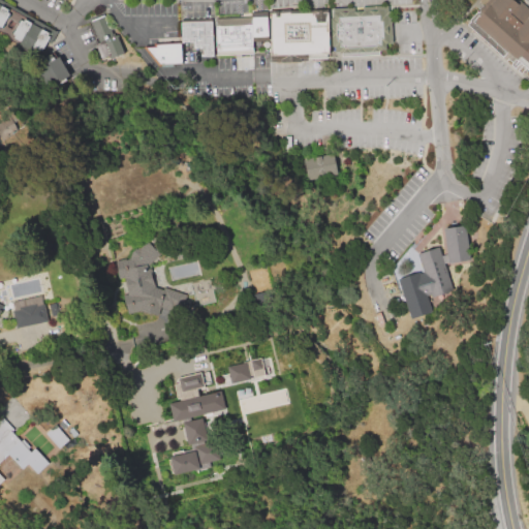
[(528,72),(474,24),(495,0),(510,0),(516,4),(519,0),(528,9),(528,72)]
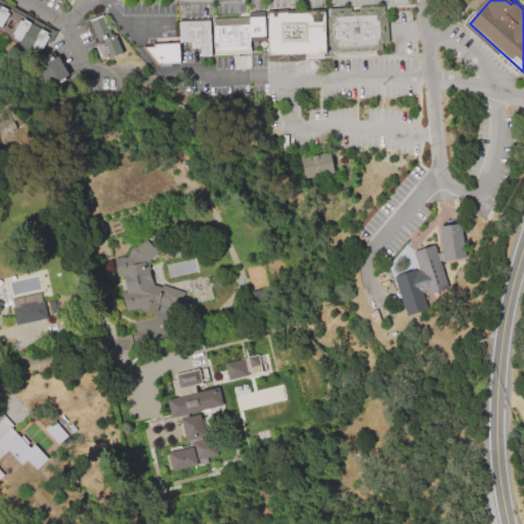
[(0,6),(1,5),(12,11),(3,28),(1,30),(0,29),(0,6)]
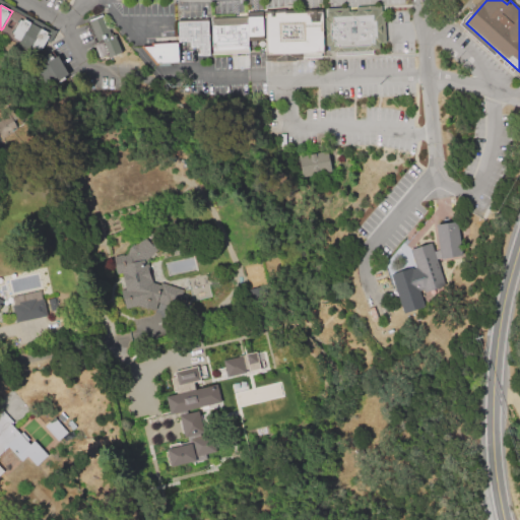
[(326,8),(382,6),(382,12),(384,12),(385,45),(379,45),(379,50),(373,50),(373,56),(336,57),(336,53),(330,53),(330,47),(325,47),(324,18),(327,18),(326,8)]
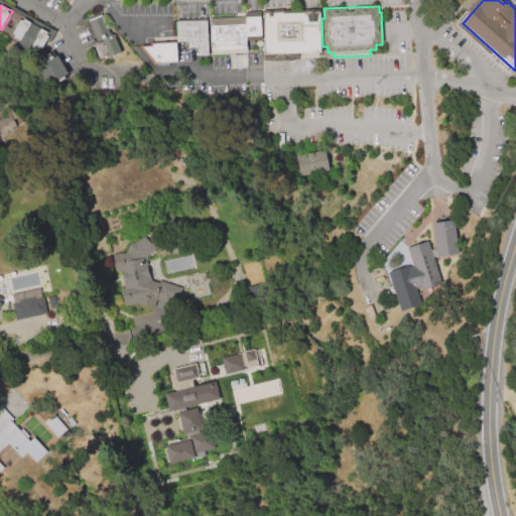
[(12,11),(21,16),(12,32),(3,27),(12,11)]
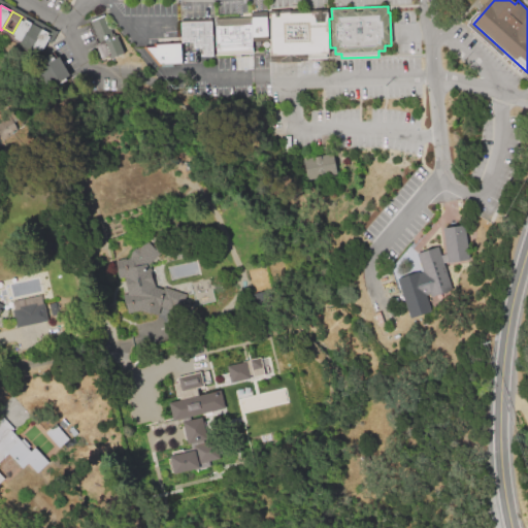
[(270,13),(328,12),(329,55),(326,55),(327,60),(306,60),(306,55),(271,56),(270,13)]
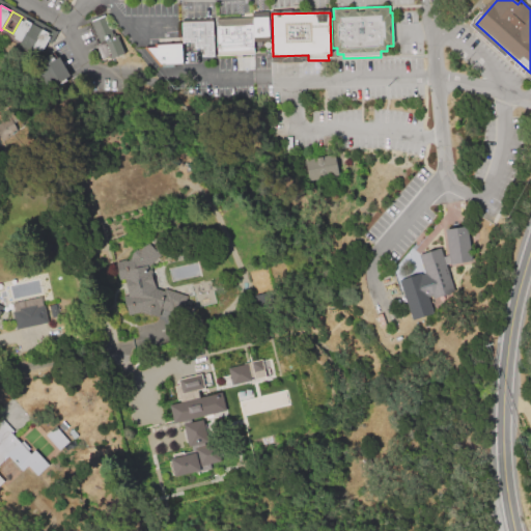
[(22,17),(32,23),(26,35),(24,39),(12,33),(22,17)]
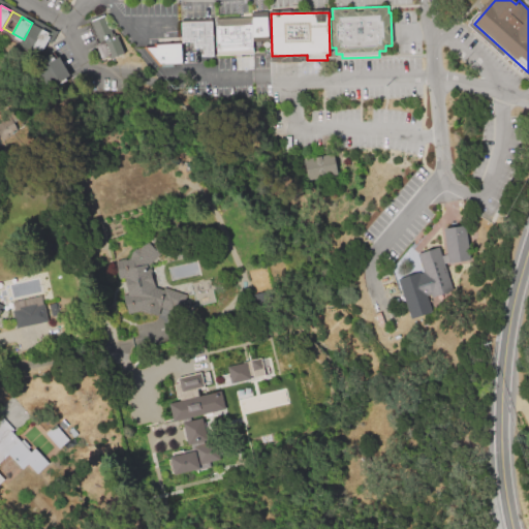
[(123,53),(101,61),(94,43),(98,42),(90,23),(105,17),(114,36),(116,35),(123,53)]
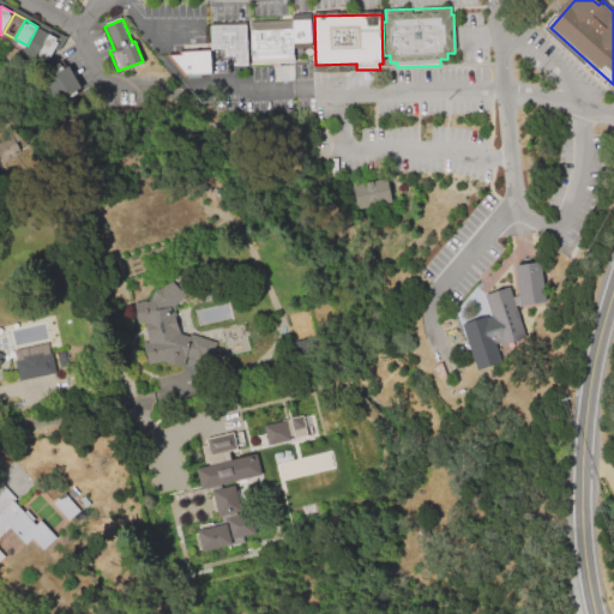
[(293,20),(311,19),(312,48),(294,48),(293,20)]
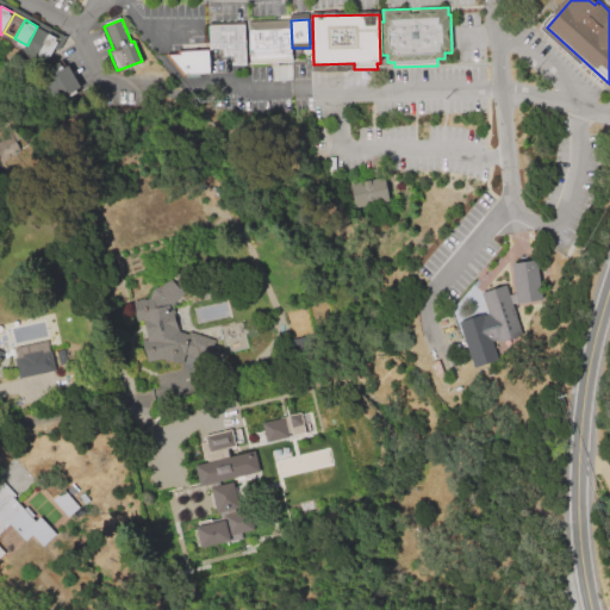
[(248,22),(291,20),(292,48),(292,63),(249,64),(248,22)]
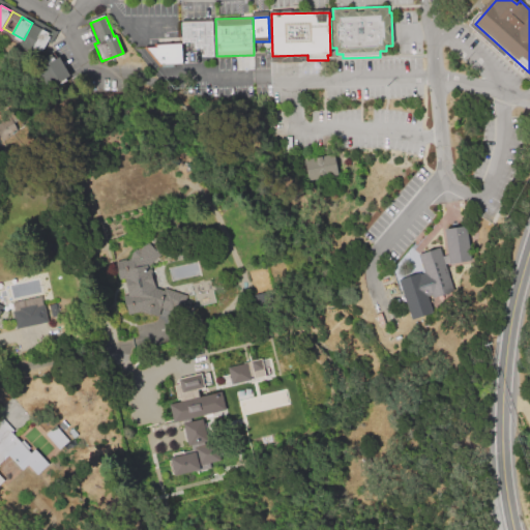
[(212,22),(214,58),(202,58),(201,50),(193,51),(192,43),(181,43),(180,23),(212,22)]
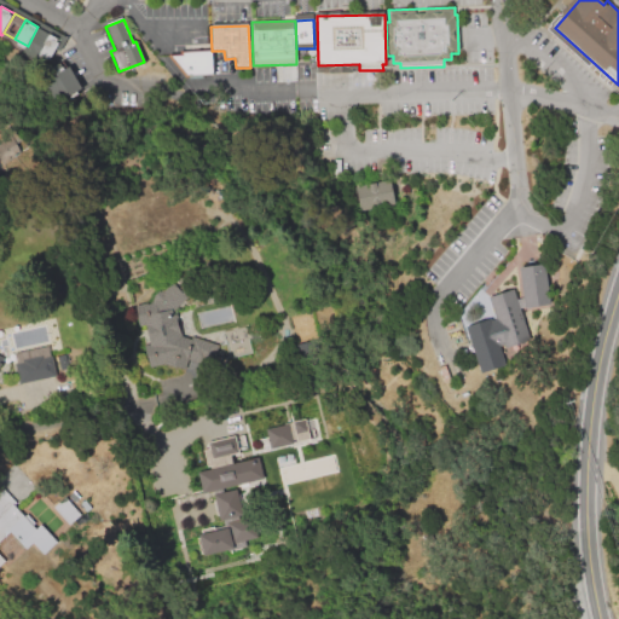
[(38,27),(48,33),(40,46),(30,41),(38,27)]
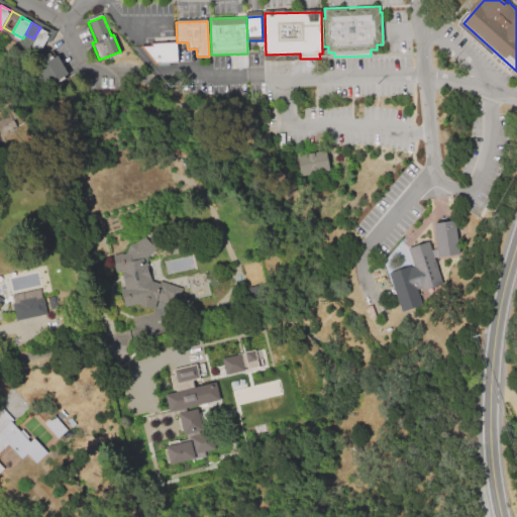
[(178,64),(154,65),(141,46),(151,46),(151,43),(178,43),(178,64)]
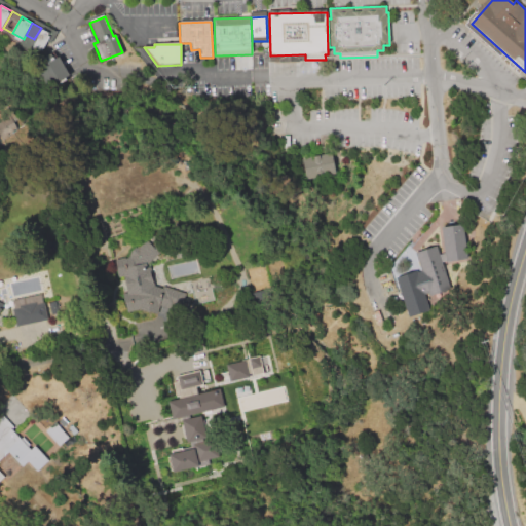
[(36,70),(59,57),(72,80),(50,94),(36,70)]
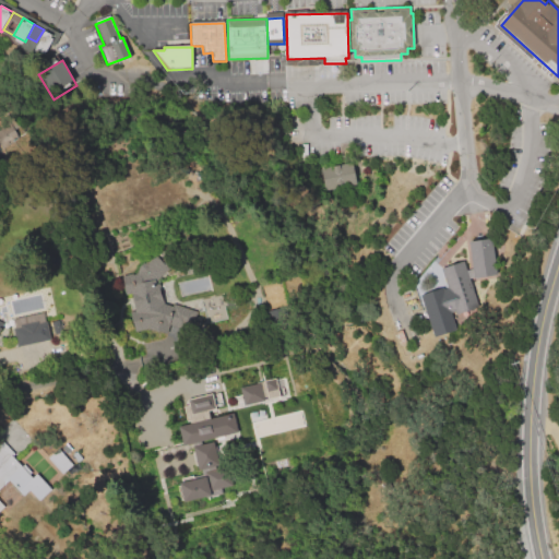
[(31,123),(18,109),(0,125),(0,140),(6,146),(31,123)]
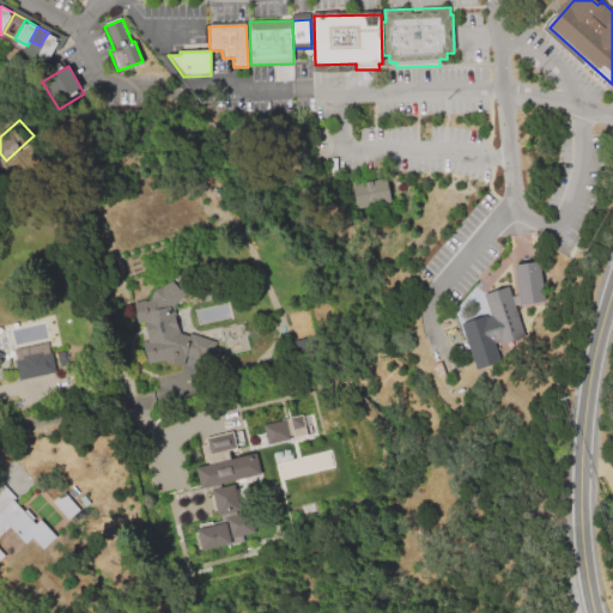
[(357,211),(351,186),(388,177),(393,202),(357,211)]
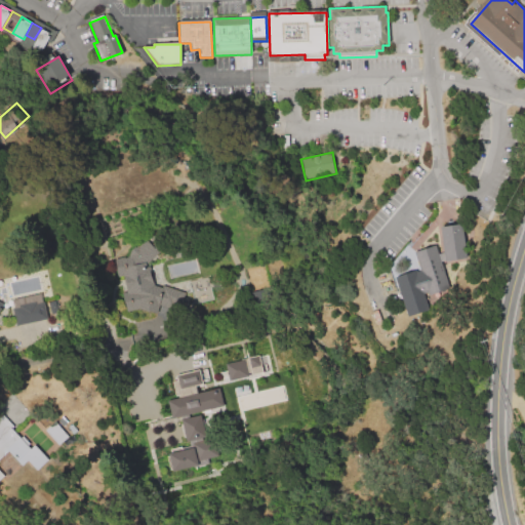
[(461,224),(465,257),(443,259),(441,226),(461,224)]
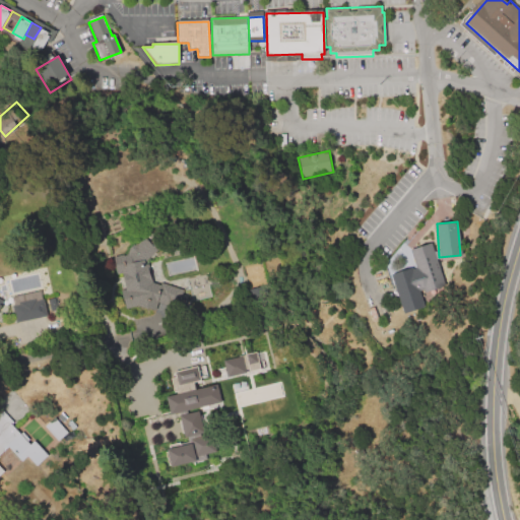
[(113,264),(143,238),(149,243),(154,237),(163,246),(147,259),(151,283),(159,285),(161,282),(187,290),(185,299),(169,307),(157,304),(154,312),(137,307),(137,303),(134,303),(132,302),(130,300),(126,304),(119,294),(113,264)]
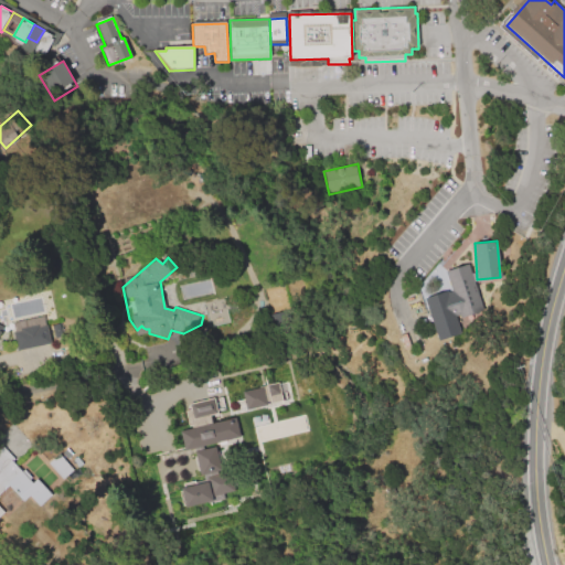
[(437,343),(424,298),(447,291),(447,292),(451,291),(446,272),(467,266),(480,312),(460,318),(460,315),(455,316),(460,336),(437,343)]
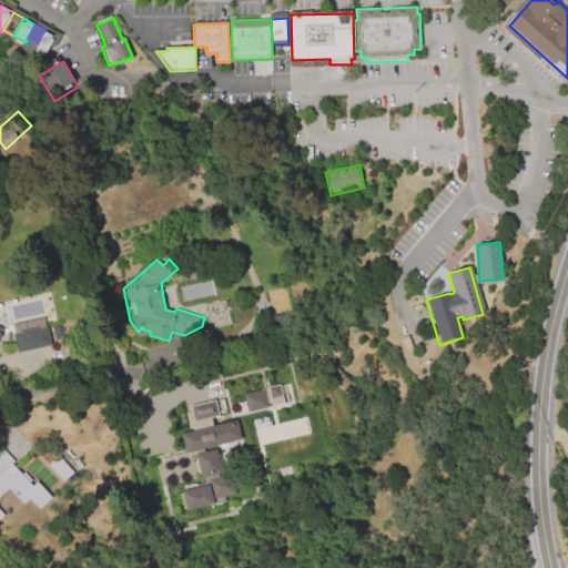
[(446,271),(417,277),(423,297),(452,291),(446,271)]
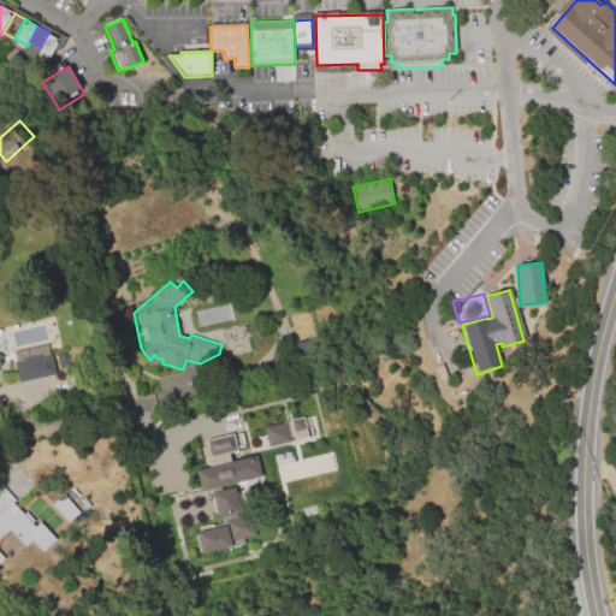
[(19,383),(15,361),(51,353),(55,374),(19,383)]
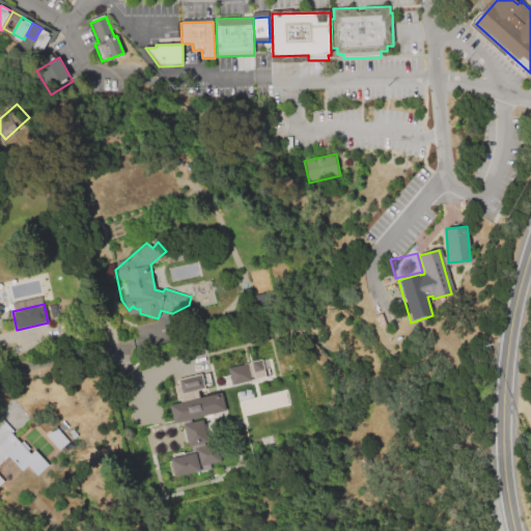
[(250,381),(250,378),(263,375),(261,360),(227,365),(229,385),(250,381)]
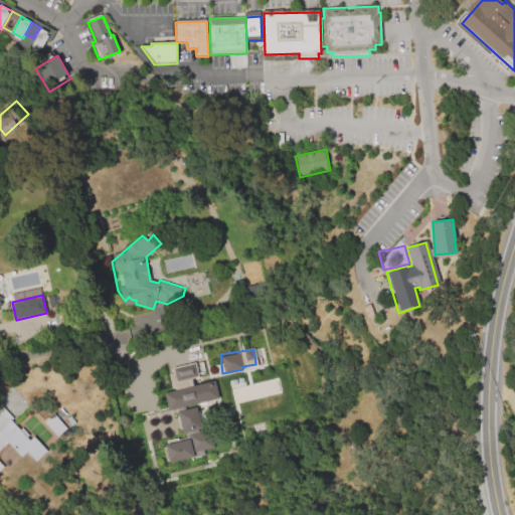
[(171,387),(188,384),(187,377),(196,376),(194,363),(169,366),(171,387)]
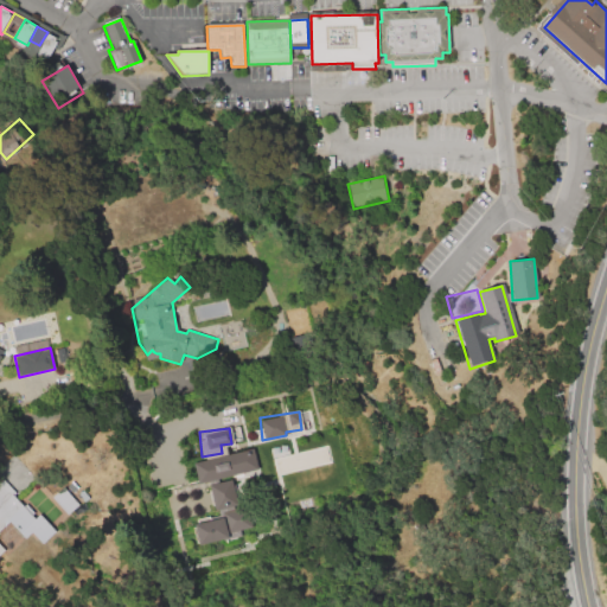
[(257,468),(253,448),(192,461),(197,483),(257,468)]
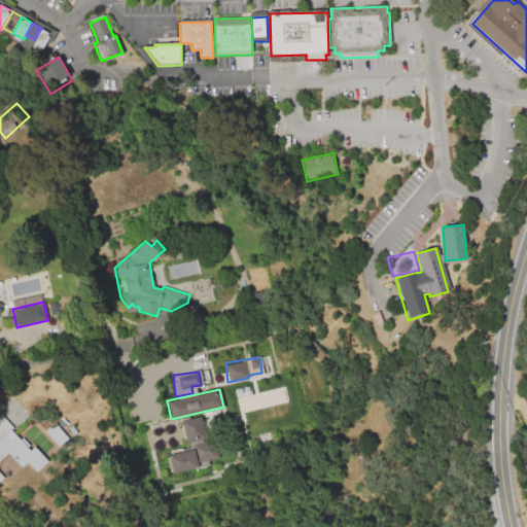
[(259,400),(265,414),(256,417),(251,403),(259,400)]
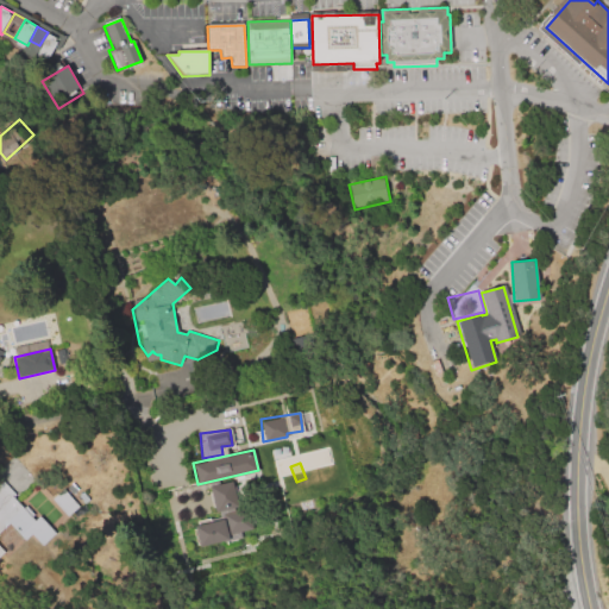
[(0,479),(17,497),(14,500),(33,521),(39,516),(57,535),(43,548),(30,534),(24,540),(13,528),(0,540),(0,550),(4,553),(0,556),(0,506),(1,506),(0,503),(0,479)]
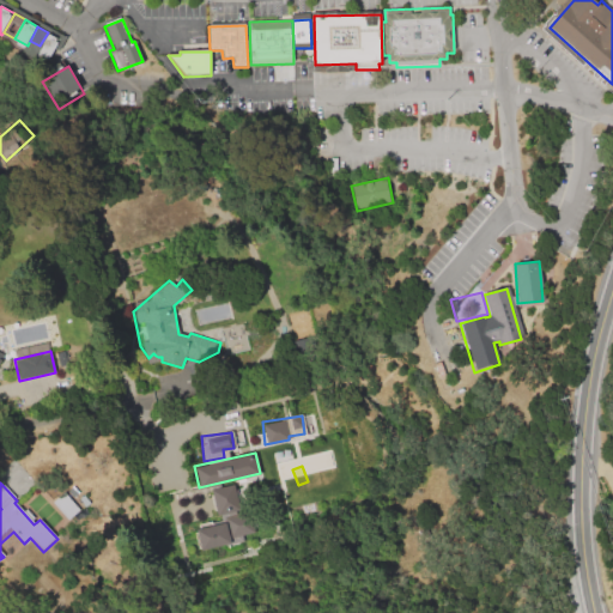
[(211,487),(218,523),(194,528),(198,550),(242,541),(241,534),(253,532),(249,511),(240,514),(234,484),(211,487)]
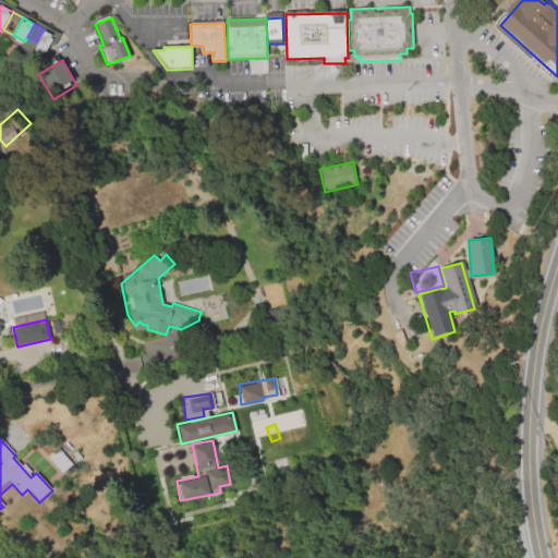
[(191,443),(195,466),(180,470),(174,446),(191,443)]
